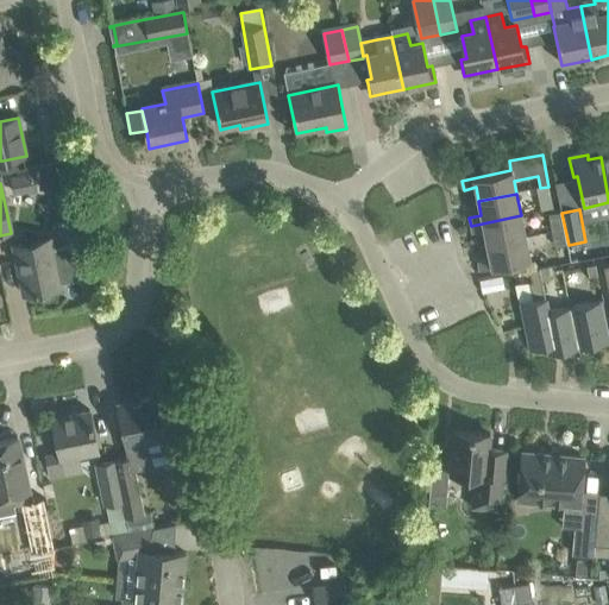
[(569,245),(562,213),(547,216),(554,247),(569,245)]
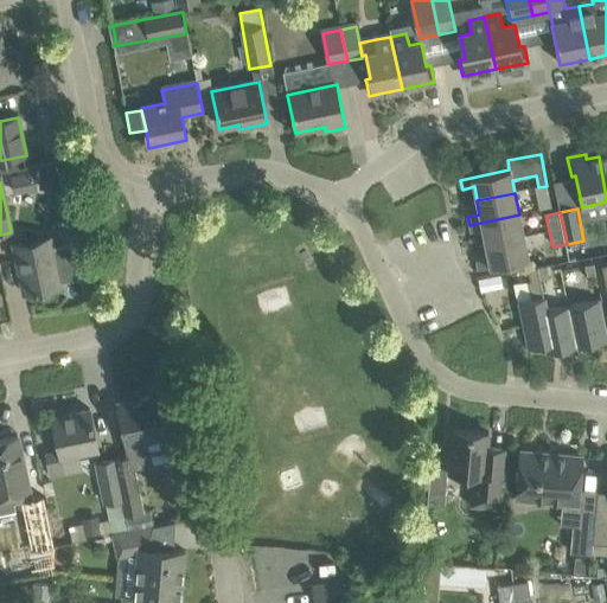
[(524,237),(519,215),(470,225),(471,233),(483,231),(486,245),(524,237)]
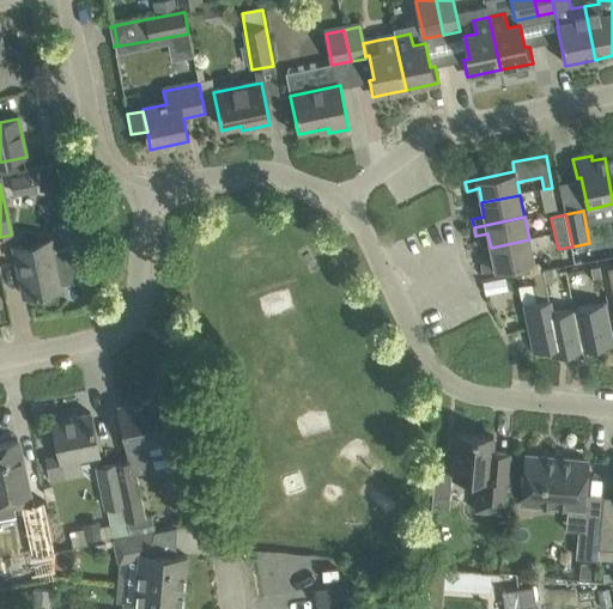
[(484,273),(534,263),(529,239),(491,248),(493,262),(481,265),(484,273)]
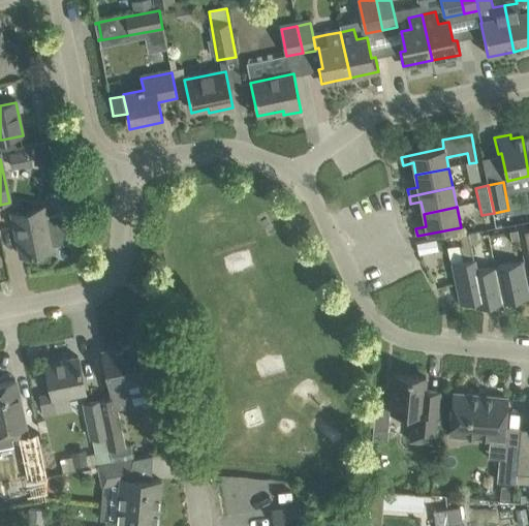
[(45,208),(11,215),(21,257),(54,251),(54,248),(68,245),(62,214),(47,217),(45,208)]
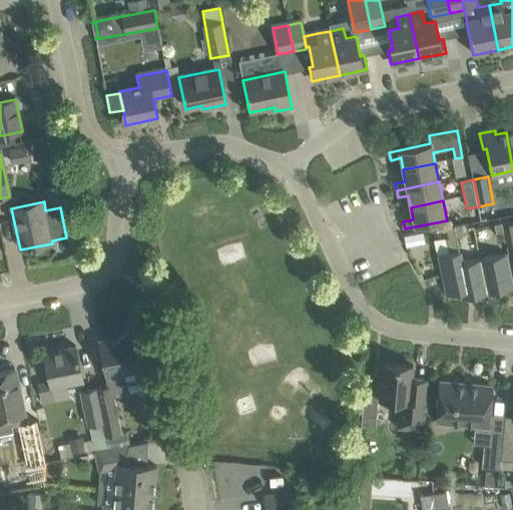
[(448,296),(462,293),(468,292),(463,265),(457,237),(464,235),(462,225),(446,228),(448,238),(446,239),(449,255),(439,257),(448,296)]
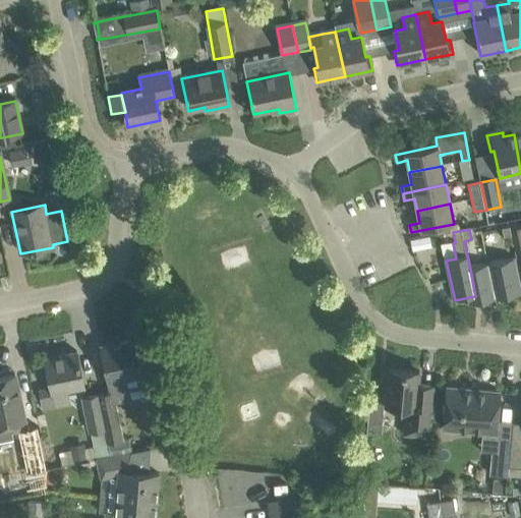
[(412,251),(431,247),(429,238),(410,241),(412,251)]
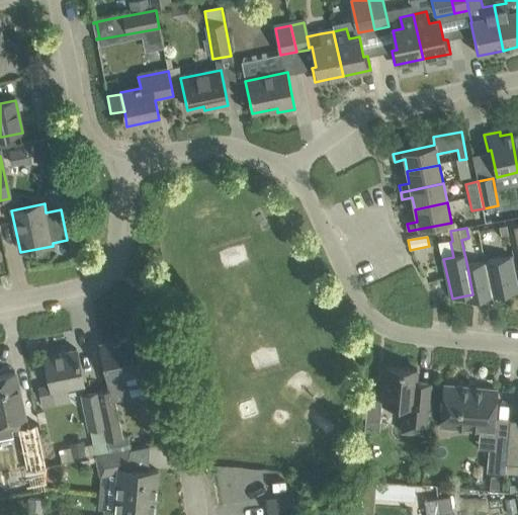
[(493,297),(517,292),(510,258),(485,263),(493,297)]
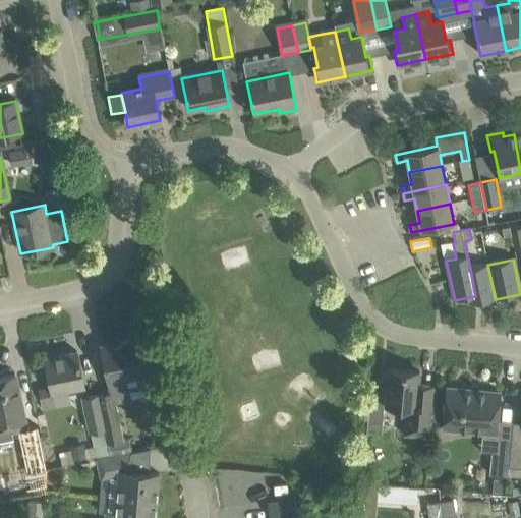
[(470,304),(496,299),(487,265),(470,269),(475,296),(469,297),(470,304)]
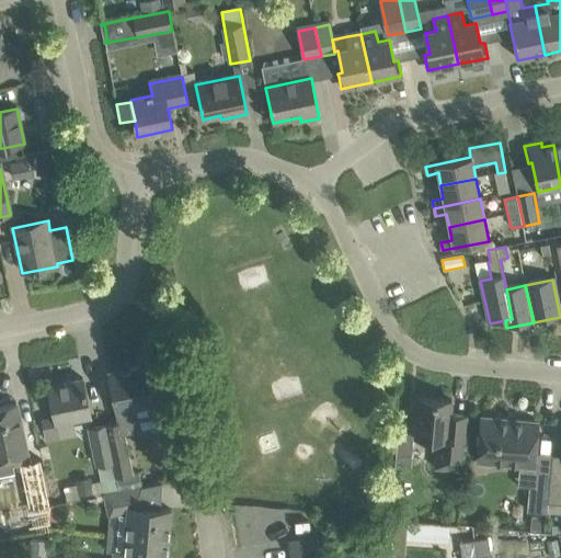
[(149,395),(144,367),(110,375),(119,426),(139,422),(141,431),(169,425),(162,391),(149,395)]
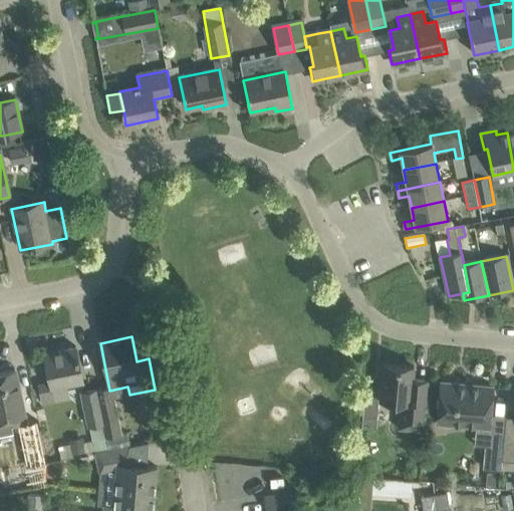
[(42,405),(54,402),(68,399),(65,386),(83,381),(76,348),(44,354),(50,382),(38,386),(42,405)]
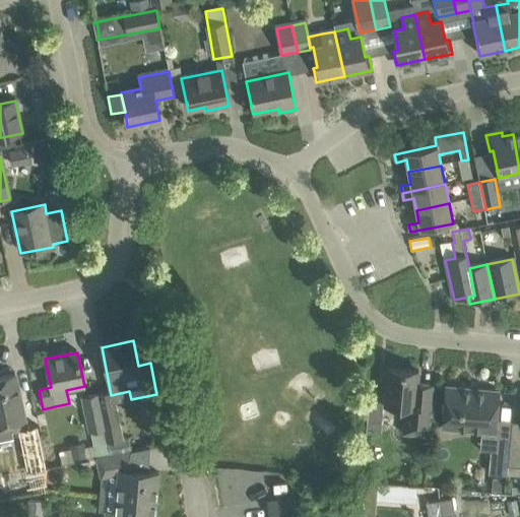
[(432,407),(434,387),(417,386),(418,372),(387,369),(385,397),(370,396),(366,435),(381,436),(384,406),(405,408),(402,435),(430,438),(431,421),(432,407)]
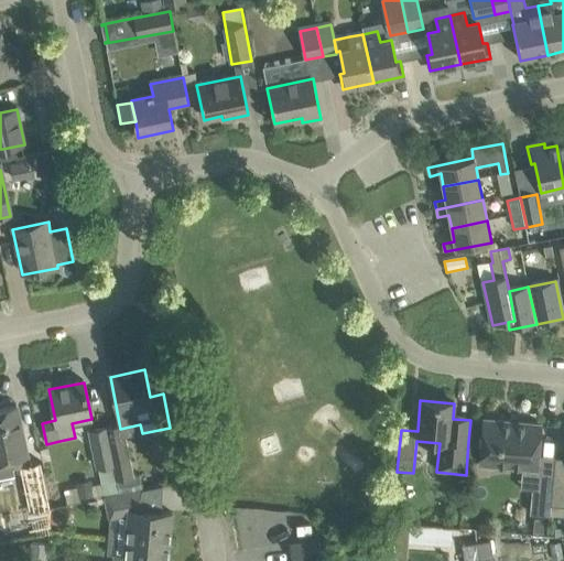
[(0,479),(15,477),(13,470),(28,467),(25,456),(26,456),(17,407),(0,410),(0,479)]
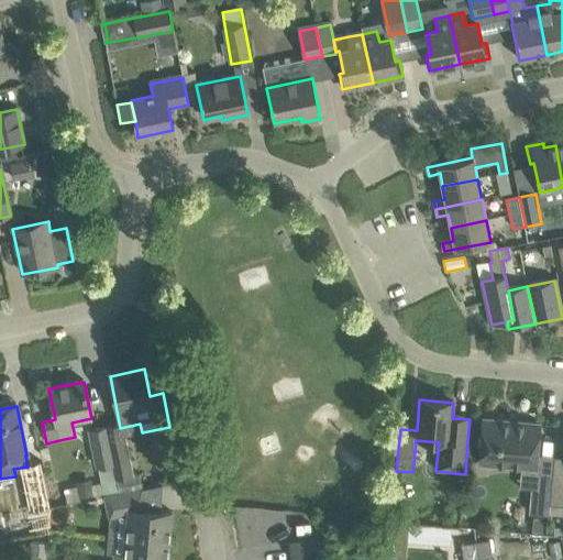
[(536,470),(538,447),(540,425),(483,419),(478,464),(536,470)]
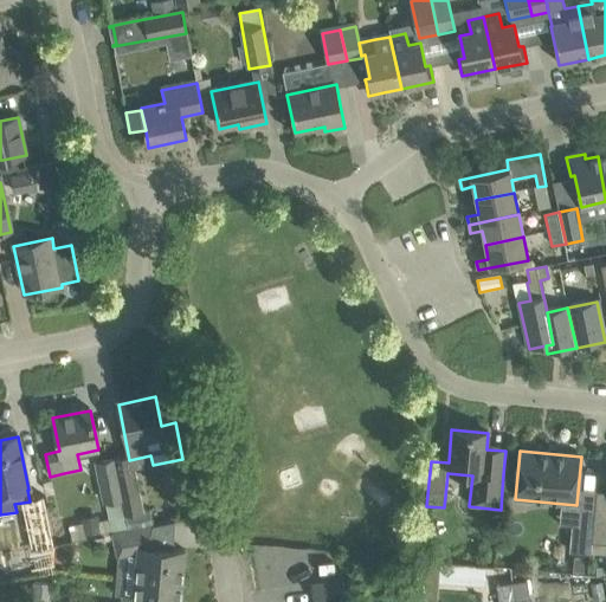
[(115,461),(97,465),(105,504),(107,504),(114,536),(129,533),(129,532),(127,517),(118,477),(115,461)]
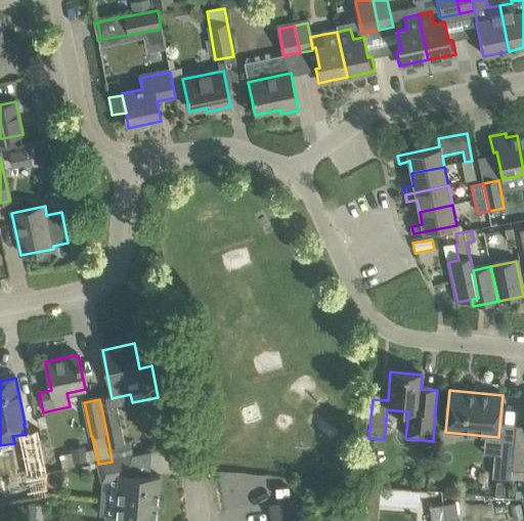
[(117,410),(102,413),(110,447),(124,444),(117,410)]
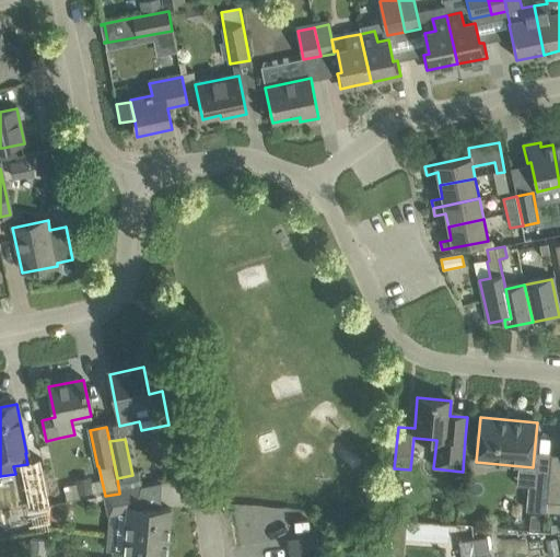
[(41,464),(24,467),(31,499),(33,511),(49,508),(47,496),(41,464)]
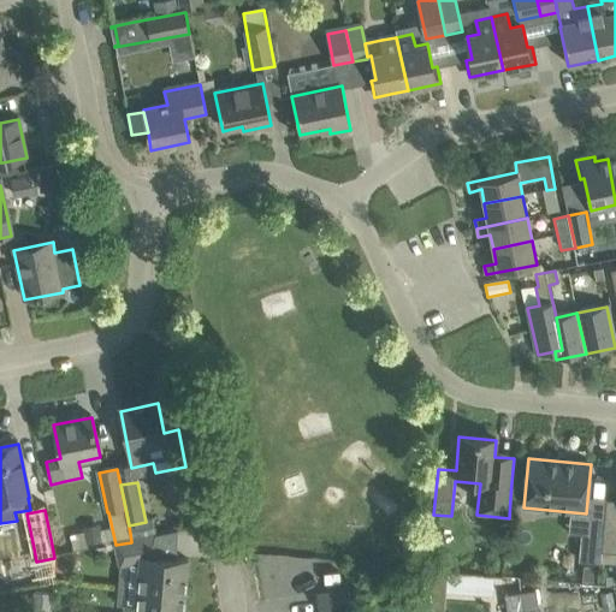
[(602,553),(604,523),(582,521),(579,562),(599,564),(600,553),(602,553)]
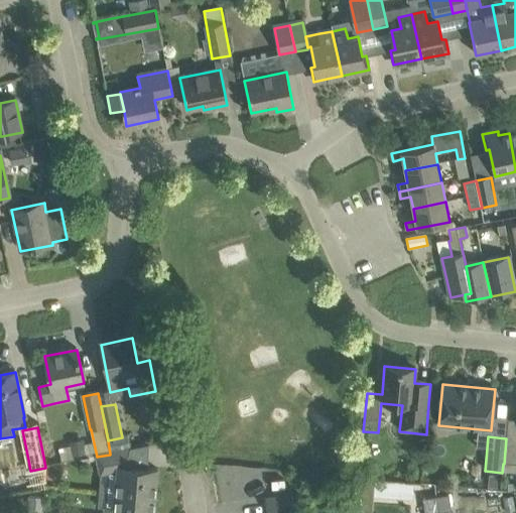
[(515,464),(515,438),(506,438),(504,464),(515,464)]
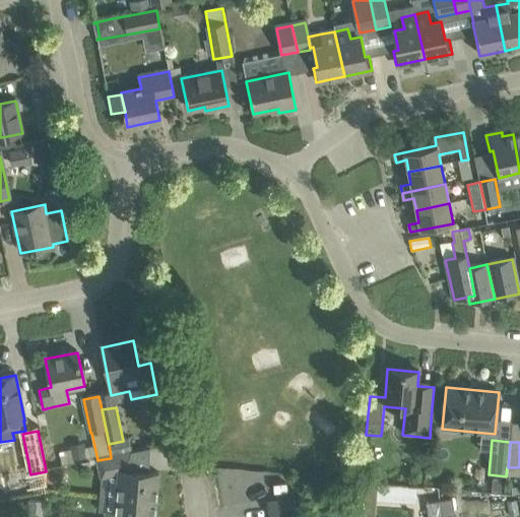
[(111,458),(98,460),(102,480),(107,479),(118,477),(116,500),(155,503),(158,473),(149,473),(135,472),(131,453),(111,457),(111,458)]
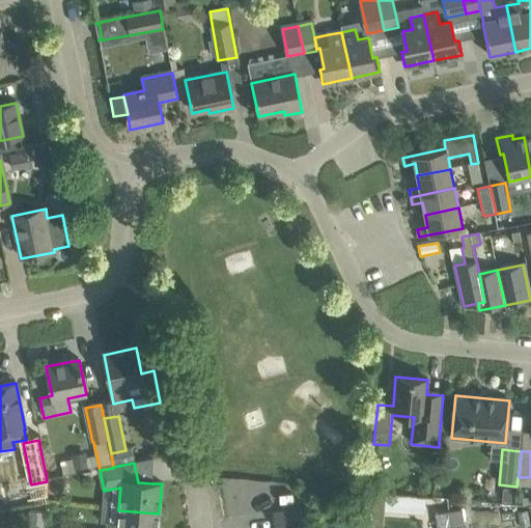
[(516,498),(515,505),(530,506),(530,499),(516,498)]
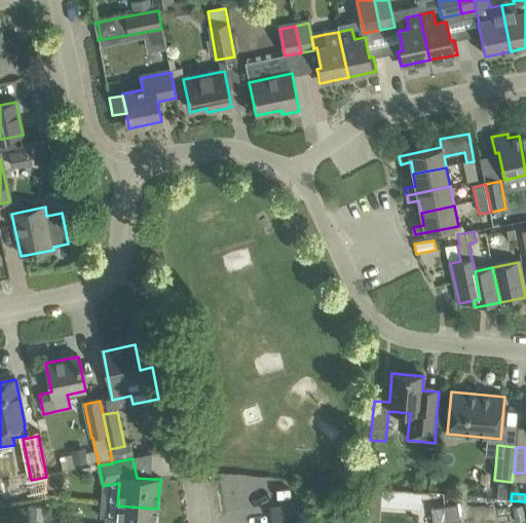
[(448,522),(446,508),(444,496),(442,496),(429,497),(431,510),(430,510),(433,522),(448,522)]
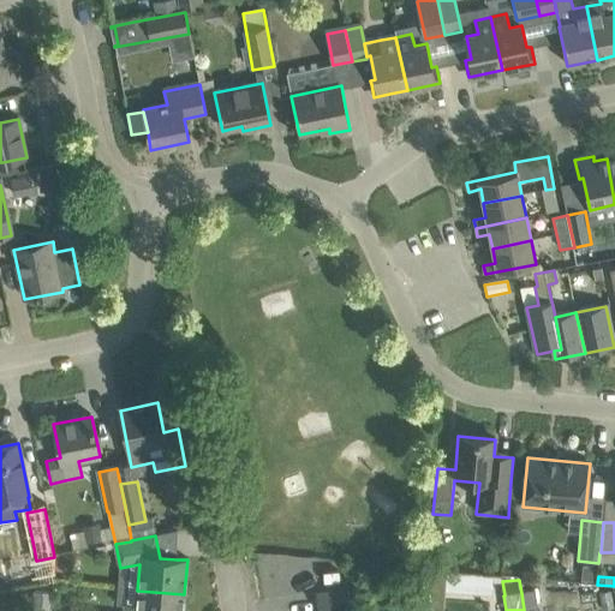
[(347,588),(316,593),(318,610),(350,610),(350,607),(347,588)]
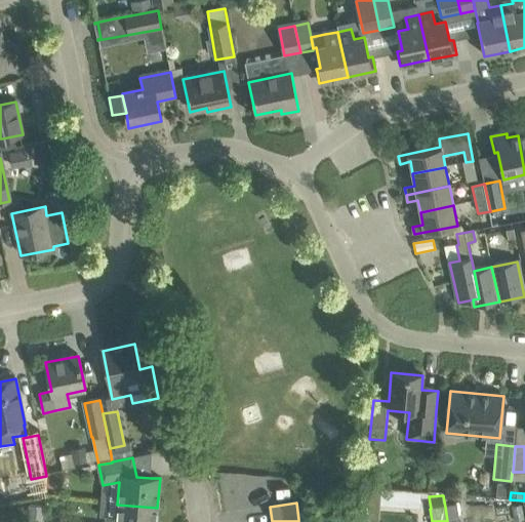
[(156,521),(157,508),(117,505),(116,519),(107,518),(107,521),(156,521)]
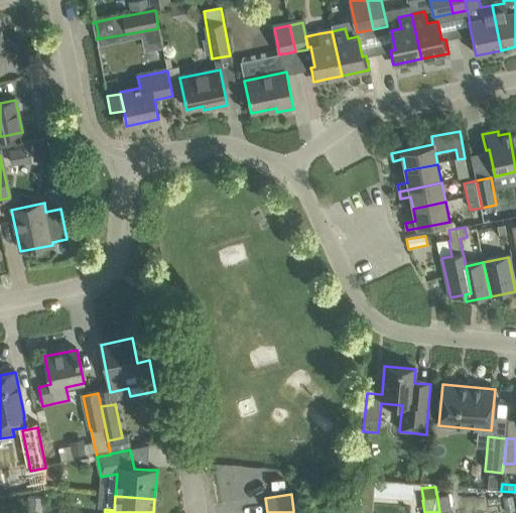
[(450,512),(448,497),(437,498),(439,512),(450,512)]
